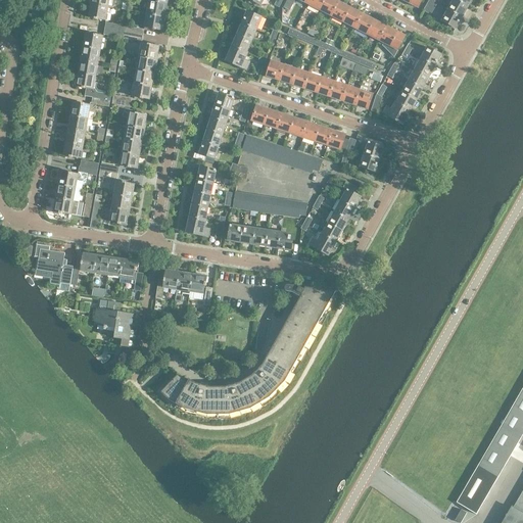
[(91,0),(91,4),(107,7),(108,7),(113,8),(113,7),(114,7),(115,0),(91,0)]
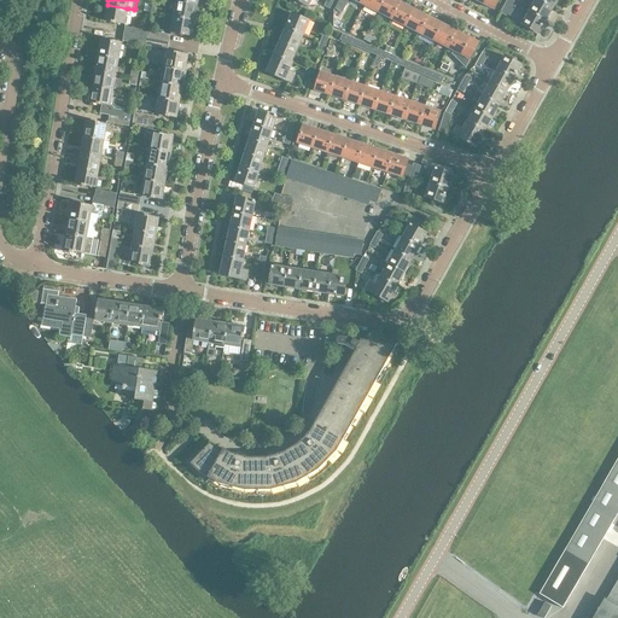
[(367,0),(365,6),(379,13),(385,0),(367,0)]
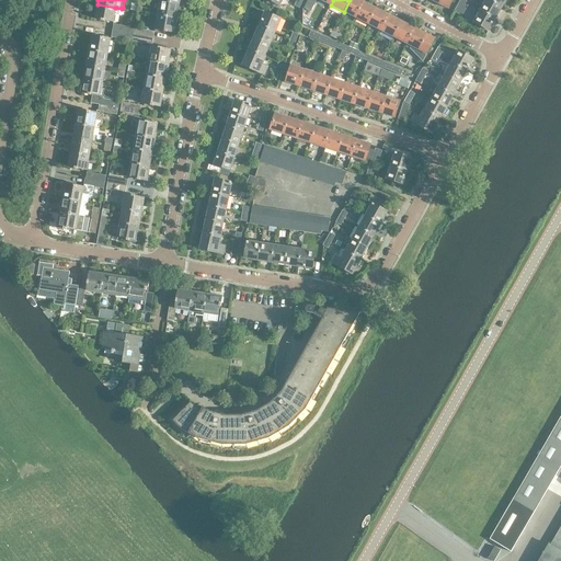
[(359,0),(350,0),(344,12),(356,19),(365,2),(359,0)]
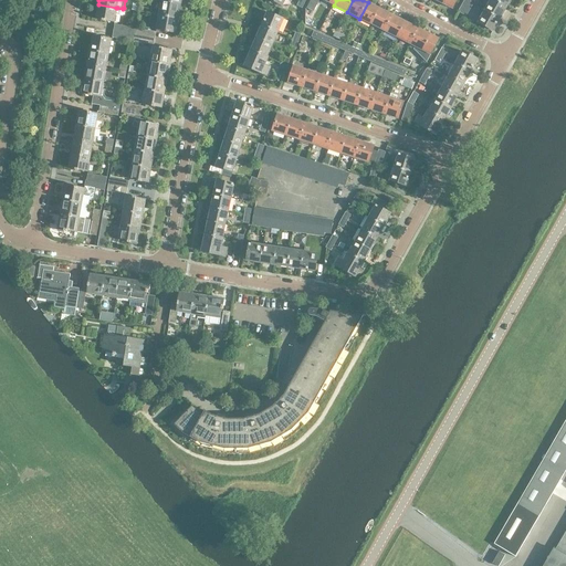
[(457,0),(439,0),(439,2),(453,9),(457,0)]
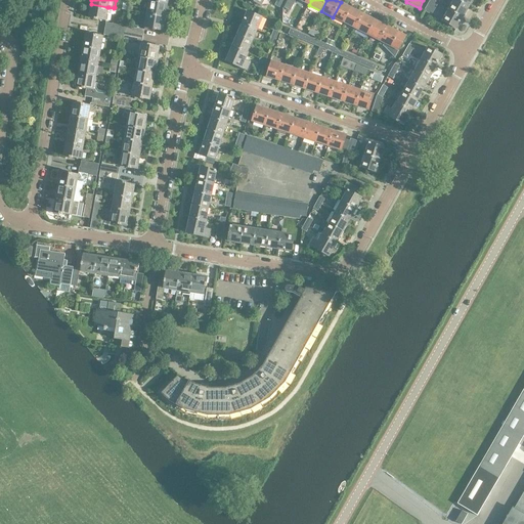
[(431,0),(430,0),(424,11),(432,15),(438,3),(435,2),(431,0)]
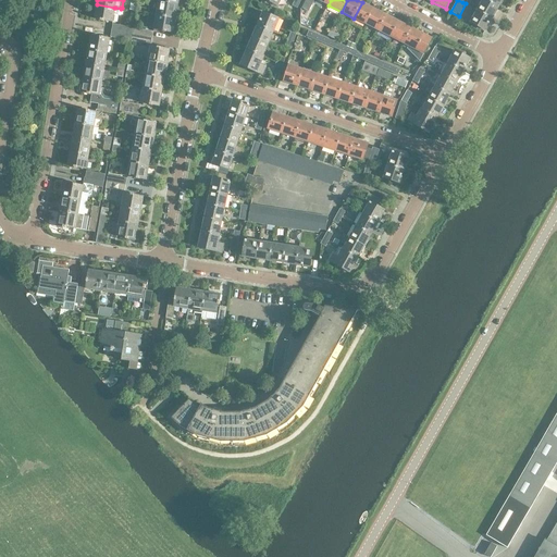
[(484,0),(483,0),(478,11),(492,20),(498,8),(484,0)]
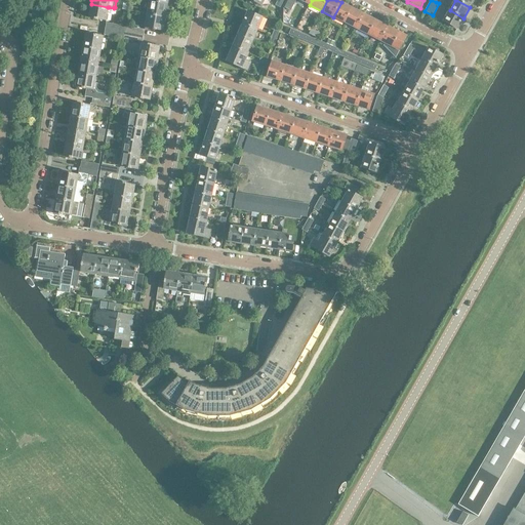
[(150,1),(148,14),(165,17),(166,10),(165,10),(166,4),(150,1)]
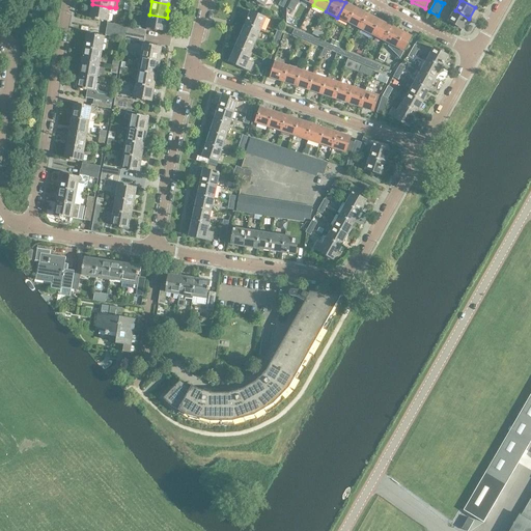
[(345,2),(337,18),(350,24),(357,8),(345,2)]
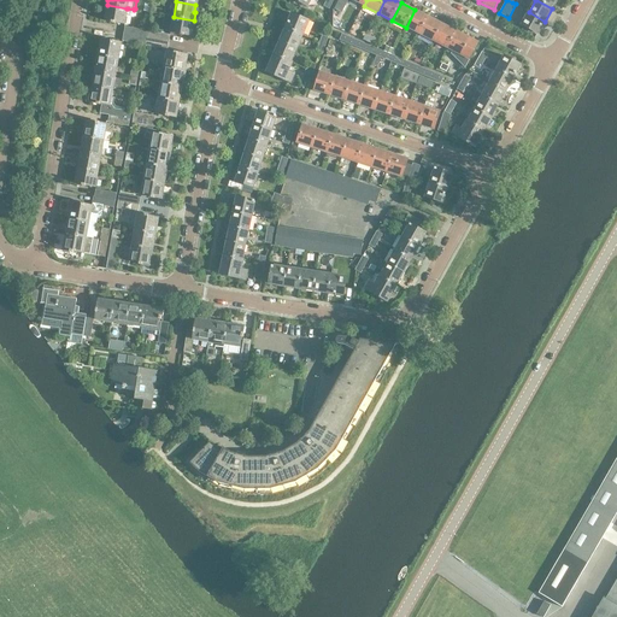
[(127,9),(107,5),(105,21),(123,24),(124,17),(127,17),(128,9),(127,9)]
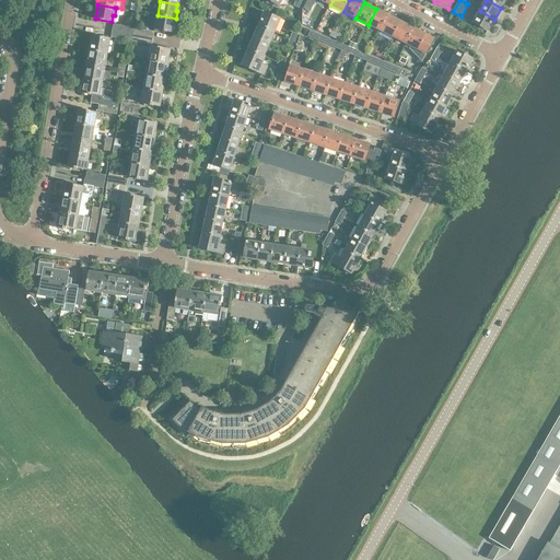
[(376,9),(369,25),(381,32),(389,15),(376,9)]
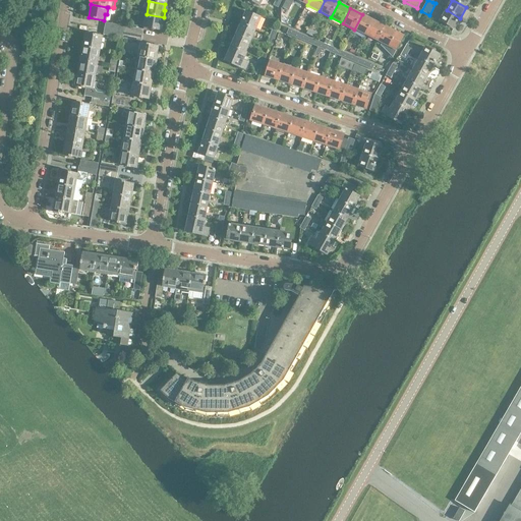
[(447,10),(440,22),(453,30),(460,18),(447,10)]
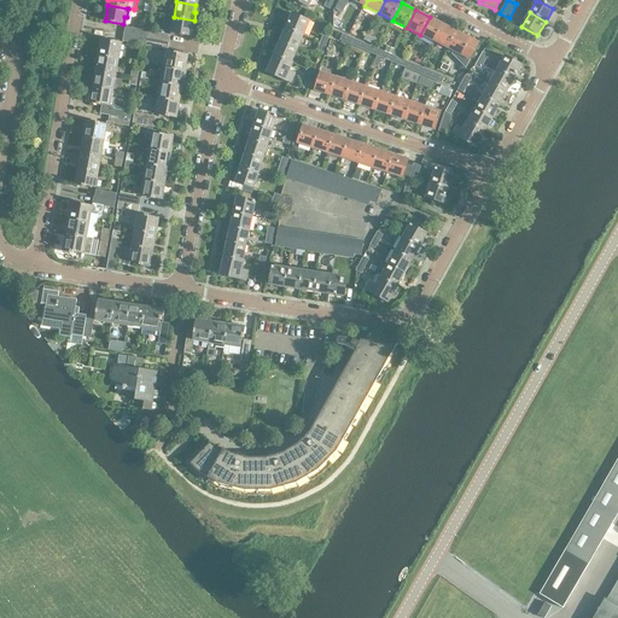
[(293,15),(286,28),(303,35),(309,22),(293,15)]
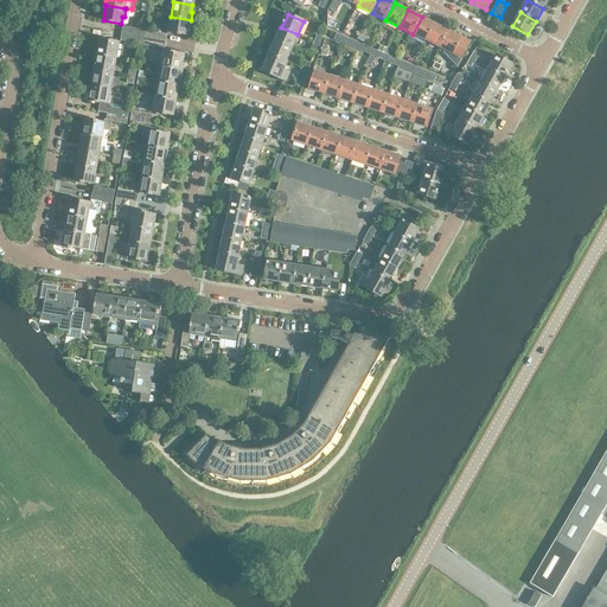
[(171,17),(168,32),(189,36),(191,20),(171,17)]
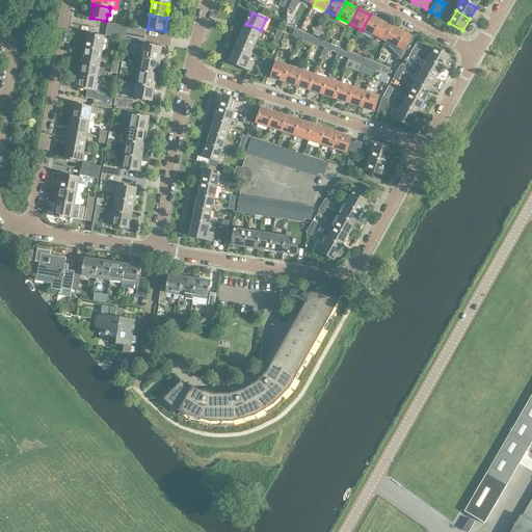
[(370,15),(362,30),(374,36),(381,21),(370,15)]
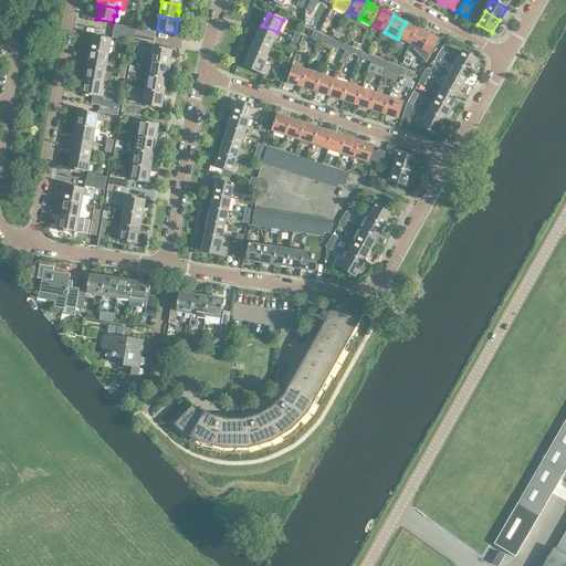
[(406,22),(398,39),(411,45),(419,29),(406,22)]
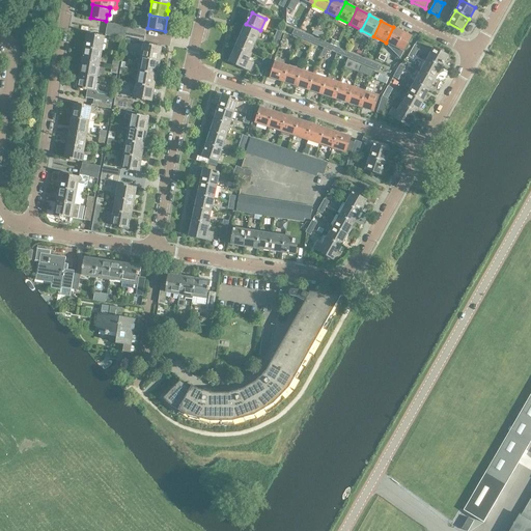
[(108,23),(107,29),(127,33),(128,27),(108,23)]
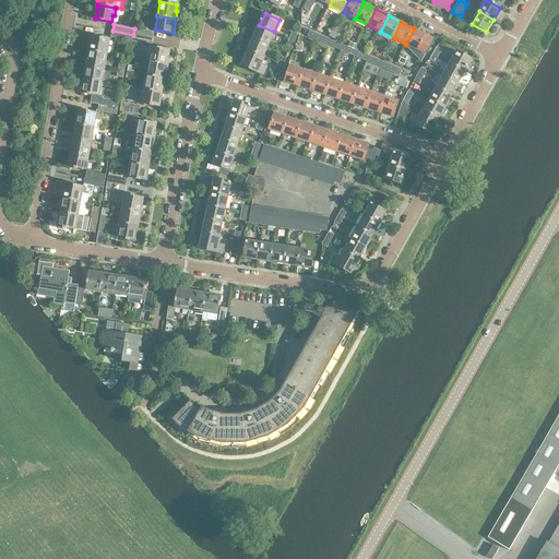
[(259,25),(253,38),(269,45),(274,32),(259,25)]
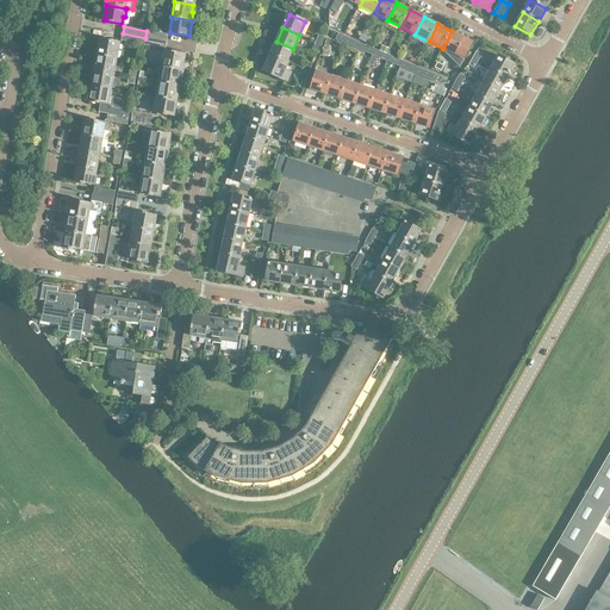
[(147,31),(145,38),(167,42),(168,35),(147,31)]
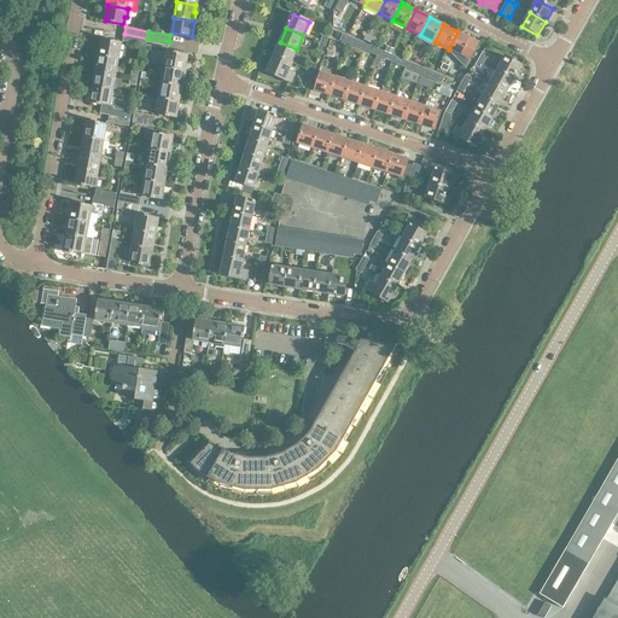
[(458,31),(449,50),(453,51),(452,54),(466,68),(470,59),(471,60),(479,42),(458,31)]
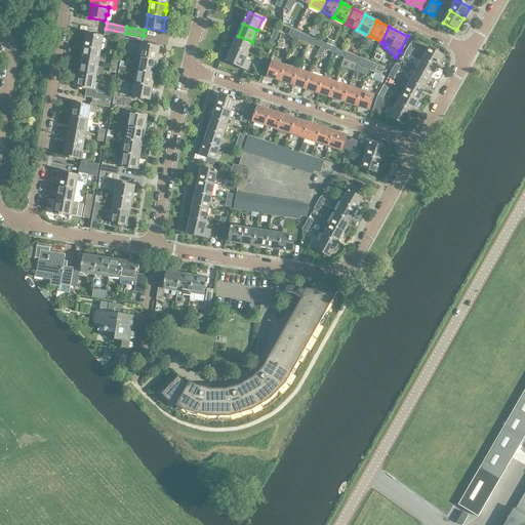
[(106,29),(105,35),(123,39),(125,33),(106,29)]
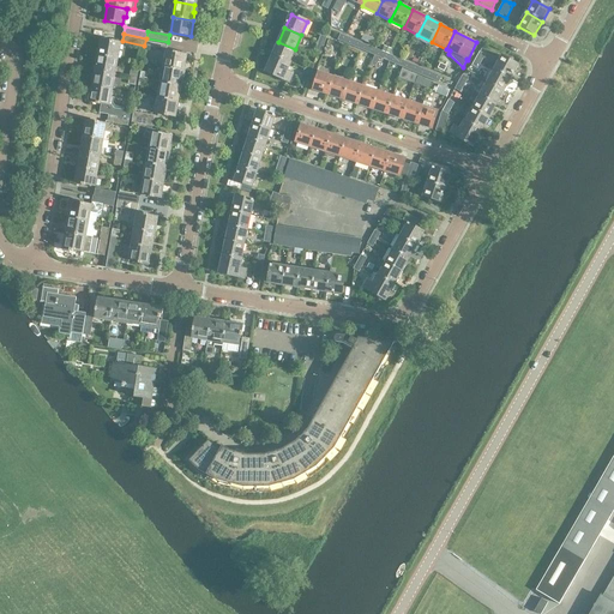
[(389,54),(381,52),(341,34),(338,40),(439,83),(441,77),(389,54)]
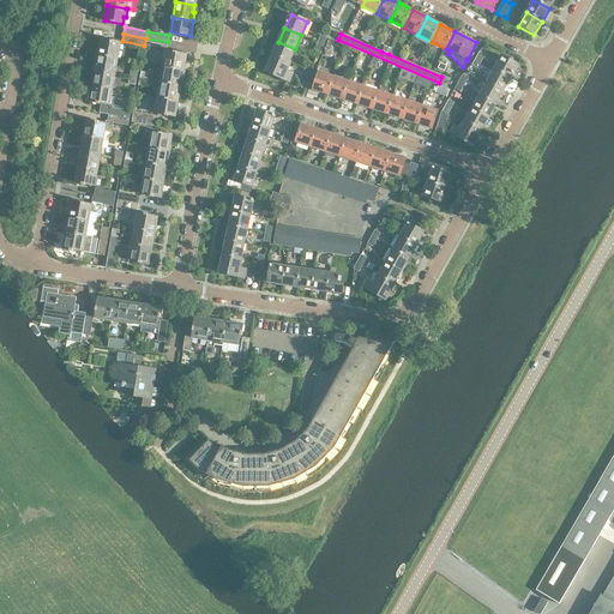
[(146,38),(144,46),(167,49),(168,42),(146,38)]
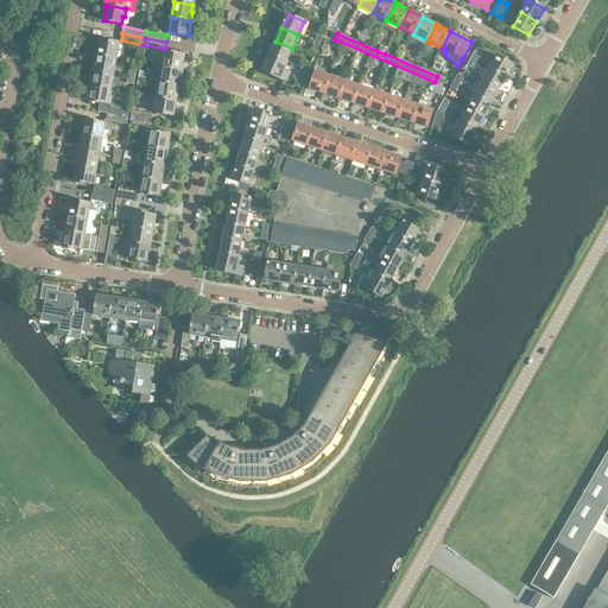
[(100,39),(97,48),(100,49),(99,55),(118,58),(120,43),(100,39)]
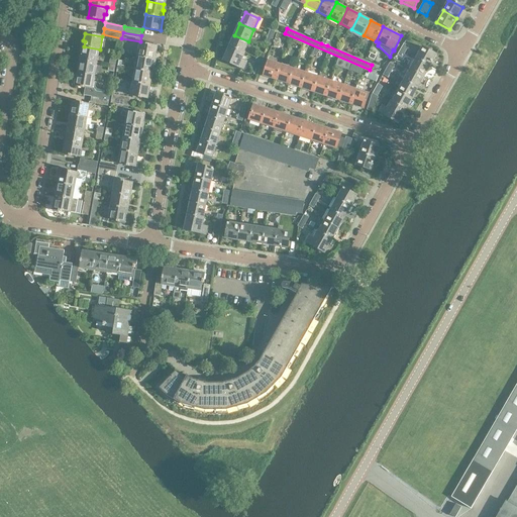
[(234,35),(229,46),(243,53),(248,41),(234,35)]
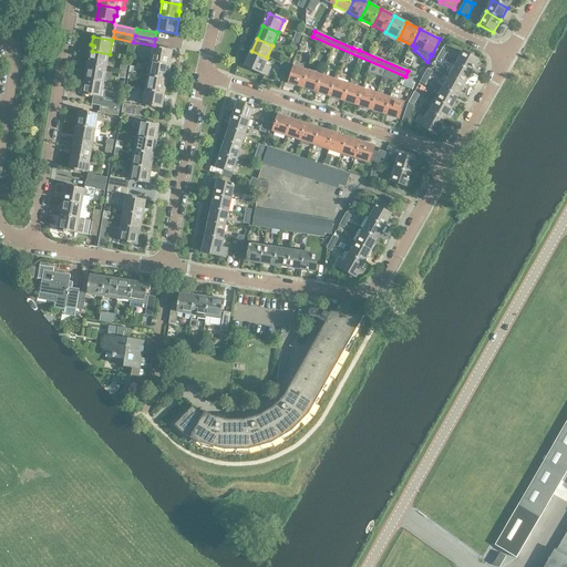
[(154,48),(151,62),(168,65),(169,59),(171,59),(173,51),(154,48)]
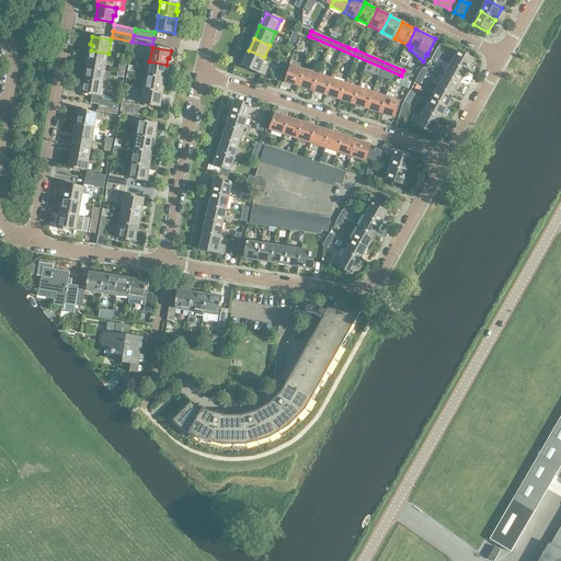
[(88,57),(87,65),(105,68),(109,54),(91,50),(90,57),(88,57)]
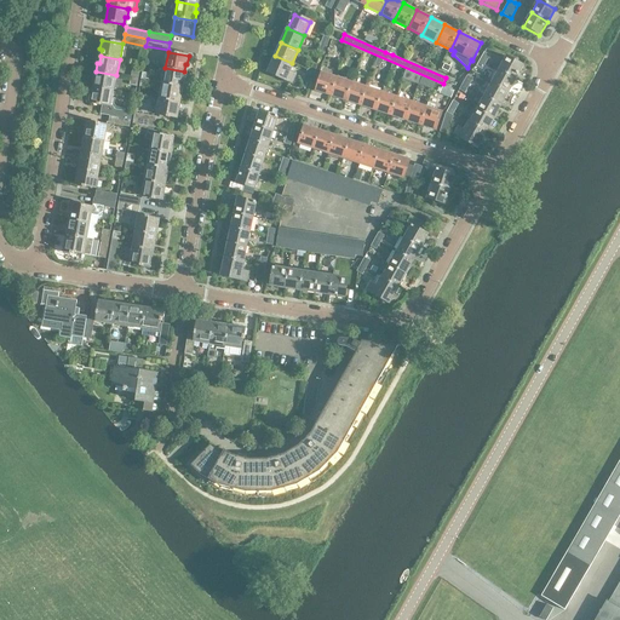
[(269,70),(268,74),(281,79),(291,84),(294,75),(290,73),(293,64),(292,63),(275,56),(269,70)]
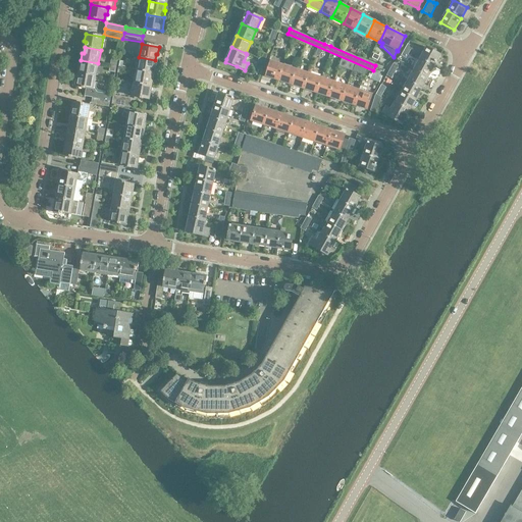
[(426,48),(420,59),(433,66),(440,55),(426,48)]
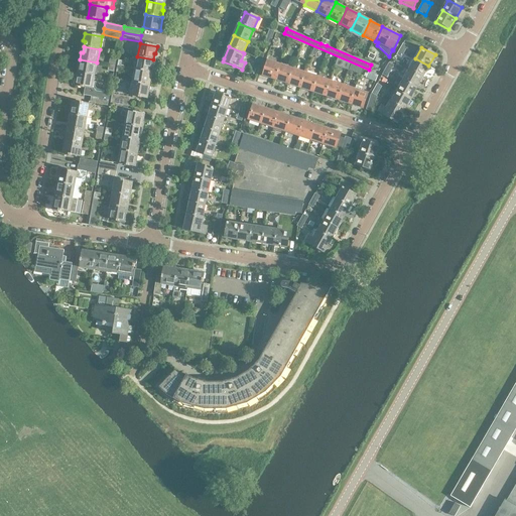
[(137,56),(135,70),(152,73),(153,66),(152,66),(153,59),(137,56)]
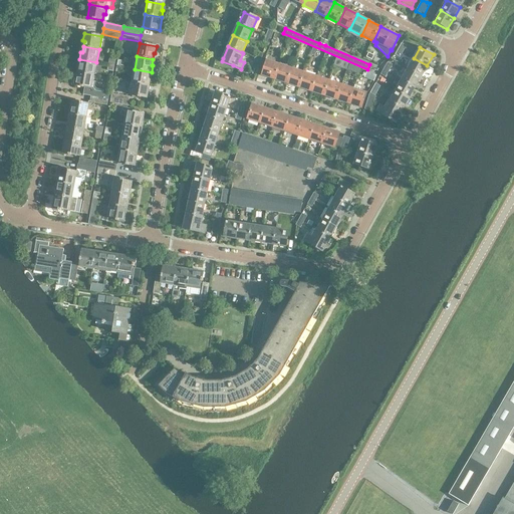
[(256,58),(255,58),(250,71),(256,73),(260,60),(256,58)]
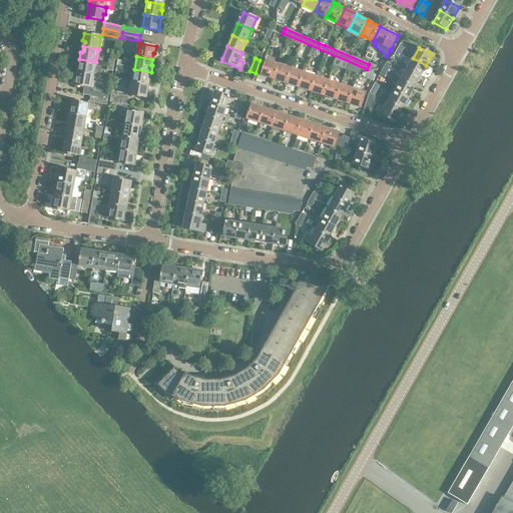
[(413,58),(407,68),(420,76),(426,65),(413,58)]
